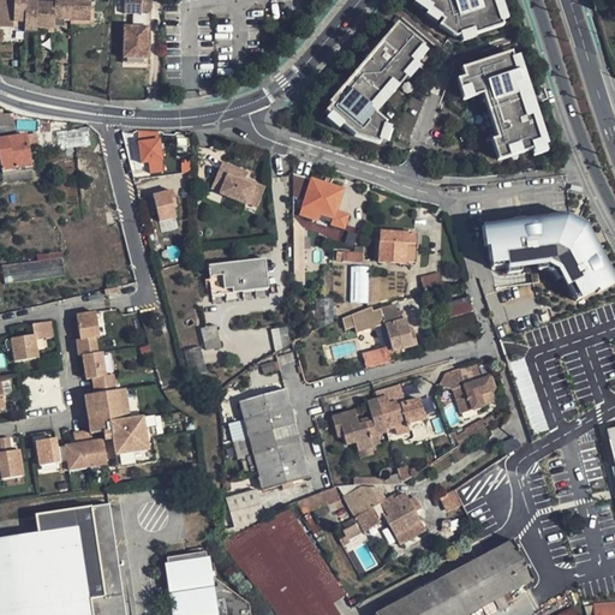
[(94,21),(94,0),(58,0),(58,3),(42,3),(41,0),(0,0),(0,27),(16,28),(17,22),(28,22),(28,31),(40,31),(41,28),(58,28),(58,19),(94,21)]
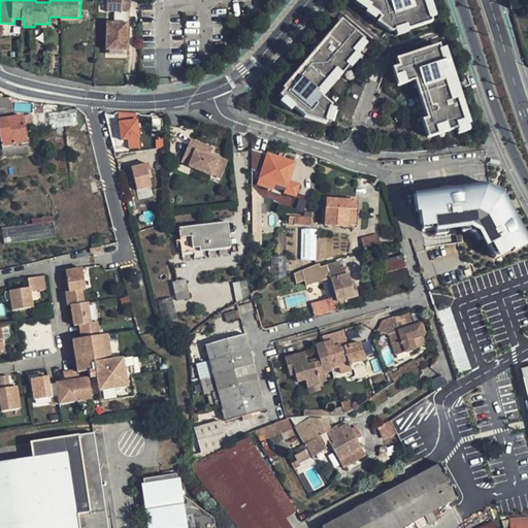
[(126,51),(127,11),(121,11),(121,2),(119,0),(107,0),(107,11),(114,11),(114,22),(106,22),(105,50),(126,51)]
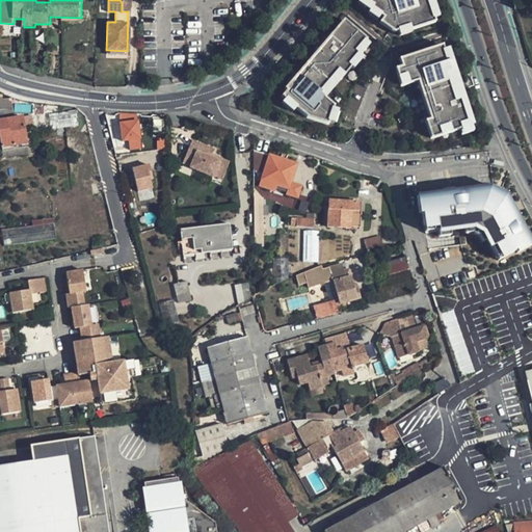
[(358,0),(357,2),(369,10),(368,12),(377,20),(380,16),(383,18),(380,23),(394,32),(397,31),(399,35),(410,31),(410,30),(434,22),(433,19),(439,17),(433,0),(358,0)]
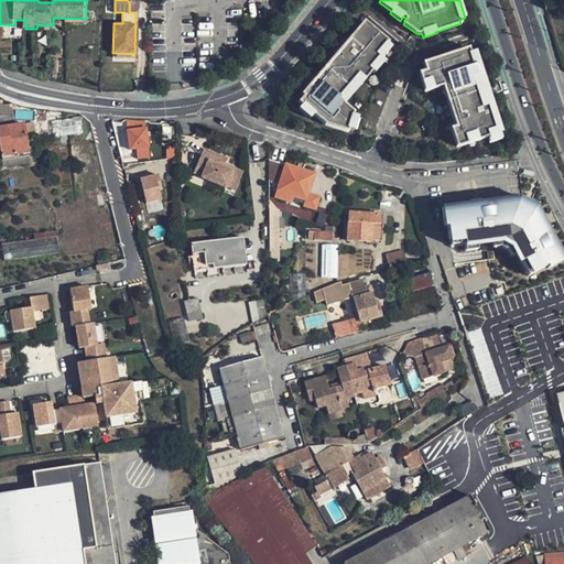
[(304,96),(299,101),(302,105),(299,108),(311,119),(314,115),(325,125),(347,131),(348,129),(353,130),(358,117),(353,115),(354,112),(348,98),(372,71),(375,72),(384,61),(381,58),(392,45),(365,21),(302,94),(304,96)]
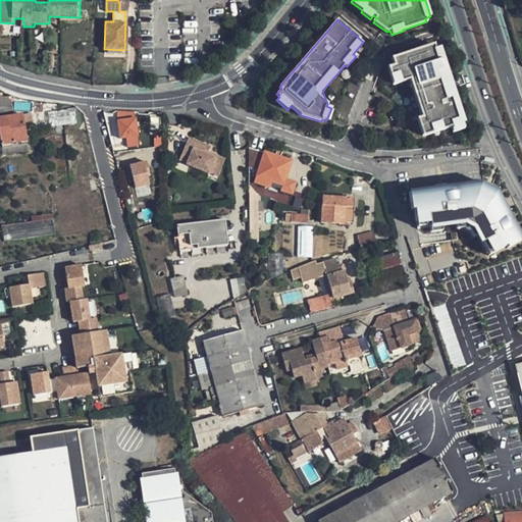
[(418,119),(423,136),(462,123),(440,61),(445,59),(439,47),(434,49),(433,45),(393,58),(395,65),(388,67),(394,85),(410,79),(423,117),(418,119)]
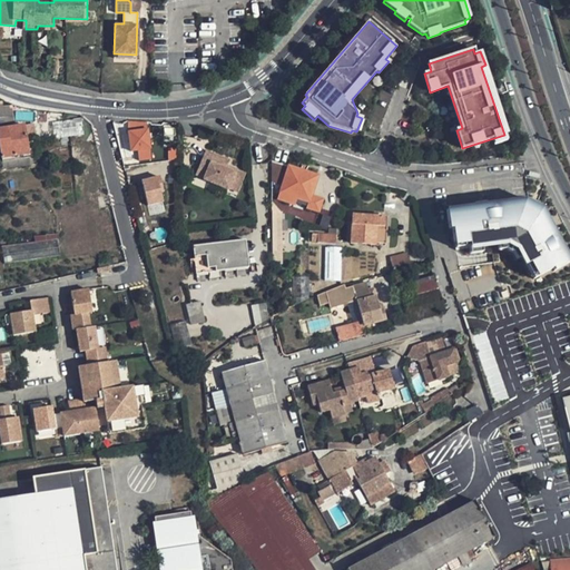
[(126,119),(127,133),(129,151),(135,150),(147,148),(148,148),(146,130),(145,121),(126,119)]
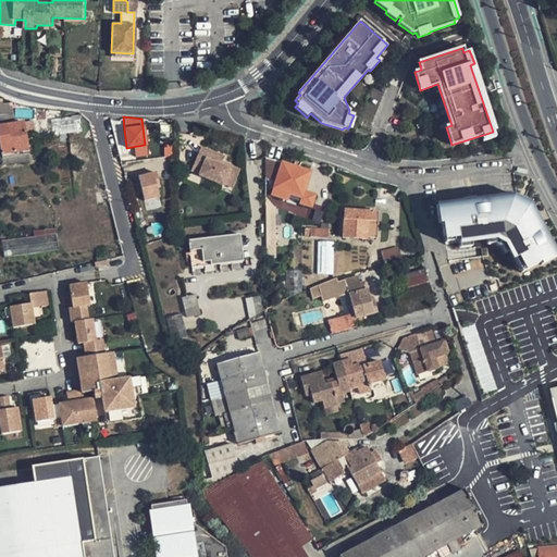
[(23,122),(0,126),(0,141),(1,147),(3,155),(29,149),(23,122)]
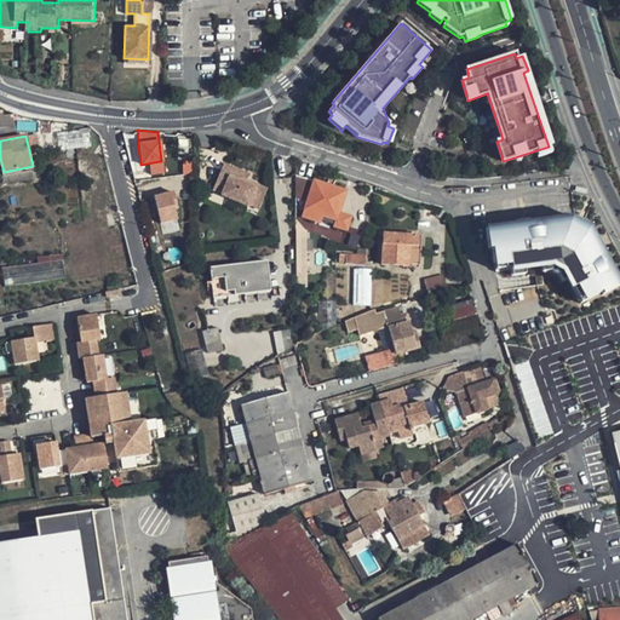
[(182,158),(171,155),(170,167),(173,168),(173,165),(181,166),(182,158)]
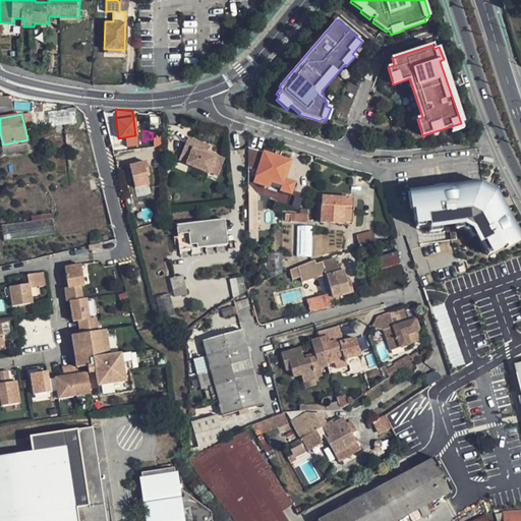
[(134,135),(123,137),(124,149),(135,147),(134,135)]
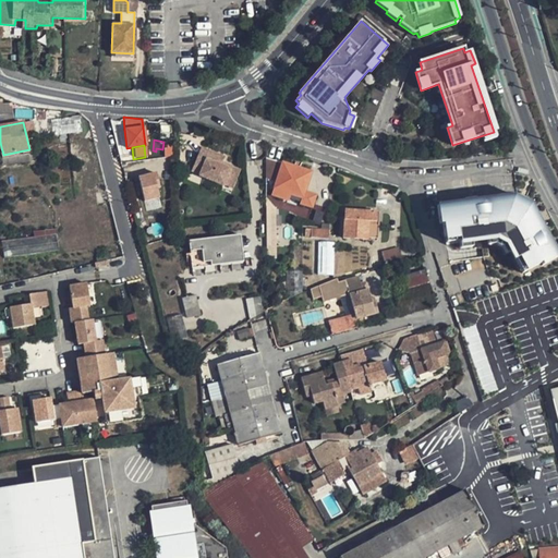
[(222,155),(198,145),(192,161),(201,165),(197,173),(221,183),(221,181),(232,185),(240,168),(228,164),(227,166),(219,162),(220,160),(222,155)]
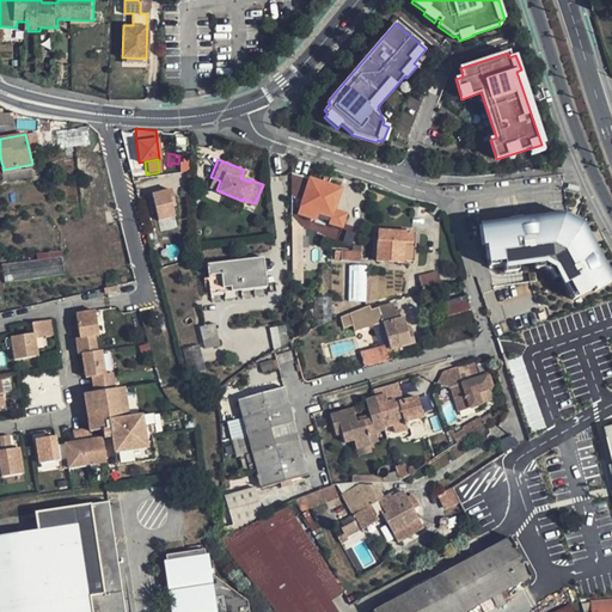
[(161,170),(163,183),(171,183),(170,169),(161,170)]
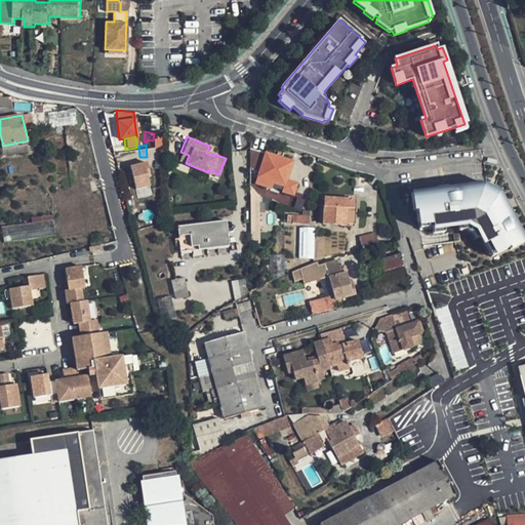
[(292,161),(266,153),(250,147),(249,150),(249,154),(264,158),(258,171),(254,183),(259,184),(261,178),(283,186),(281,191),(292,194),(295,184),(286,179),(292,161)]
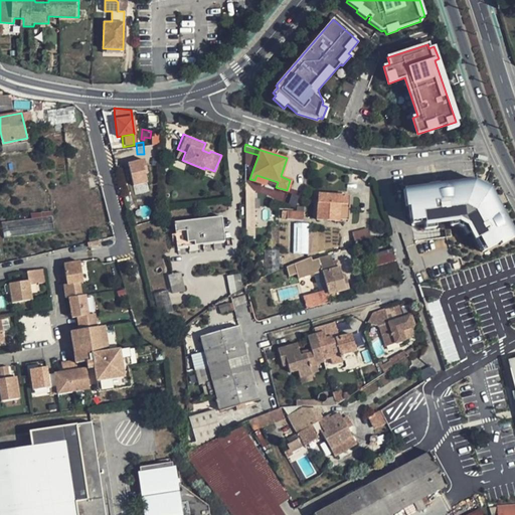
[(185,152),(177,149),(174,156),(182,160),(185,152)]
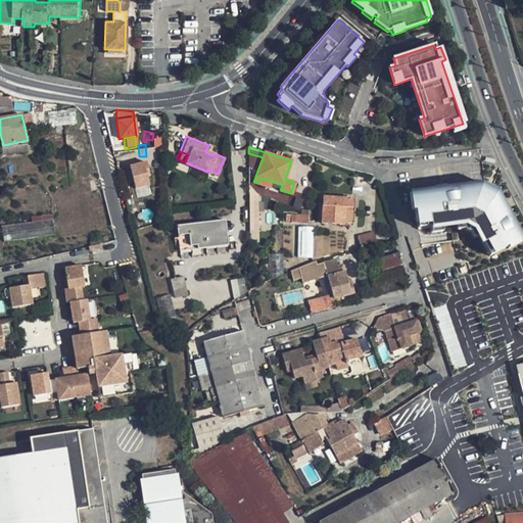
[(263,157),(248,153),(248,169),(257,171),(263,157)]
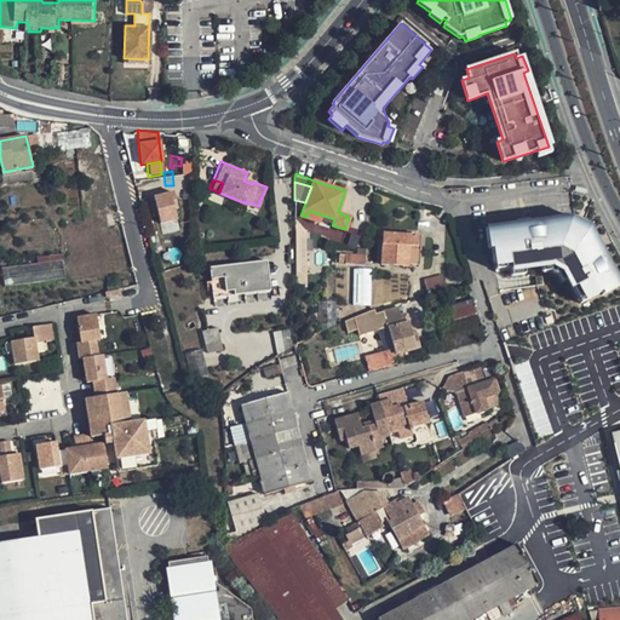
[(156,193),(160,233),(179,231),(176,191),(156,193)]
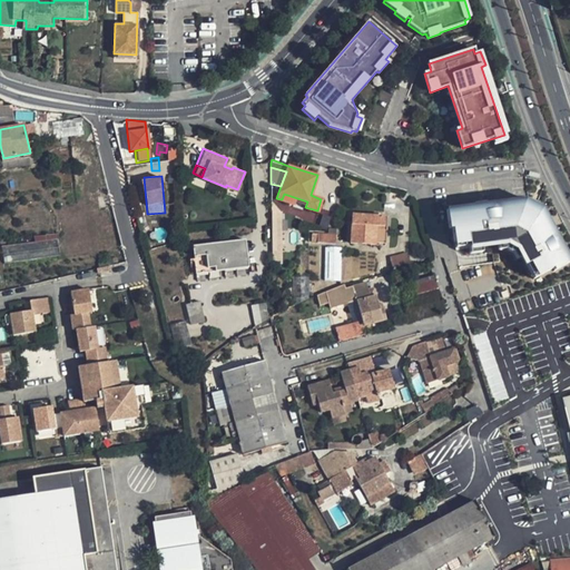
[(481,253),(481,246),(498,244),(498,251),(505,249),(512,253),(516,259),(521,257),(526,265),(533,278),(539,276),(553,268),(553,269),(569,262),(541,207),(526,199),(446,210),(449,228),(452,228),(453,243),(454,242),(455,249),(469,248),(470,254),(481,253)]
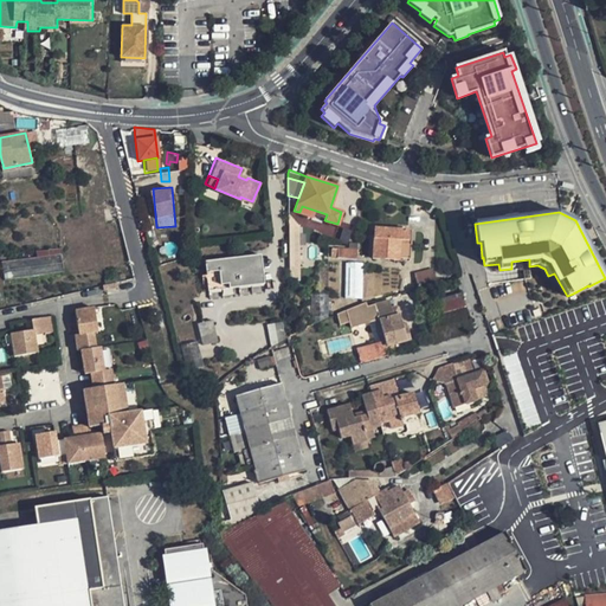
[(290,277),(300,277),(300,226),(290,226),(290,277)]
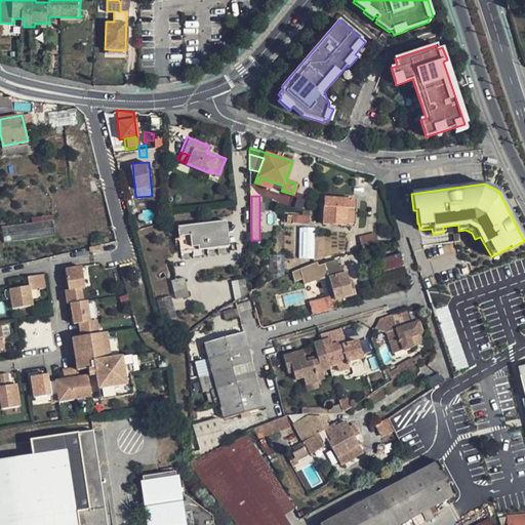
[(323,224),(347,225),(347,223),(357,223),(358,199),(355,199),(324,197),(323,224)]
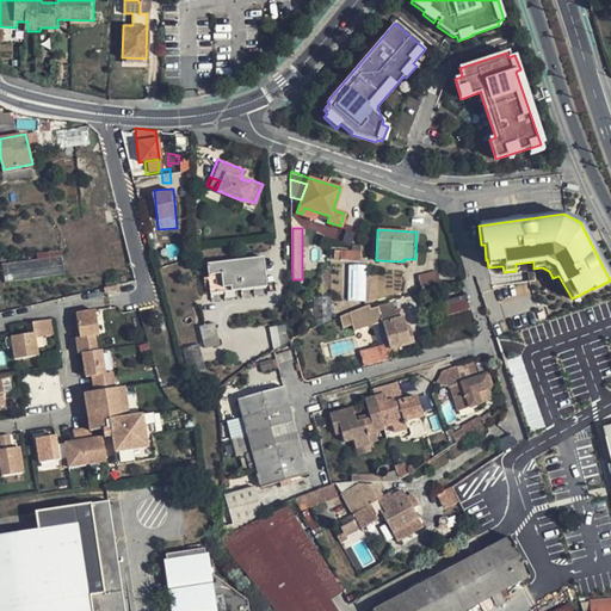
[(341,251),(359,252),(359,242),(351,239),(349,247),(334,247),(333,259),(340,260),(341,251)]
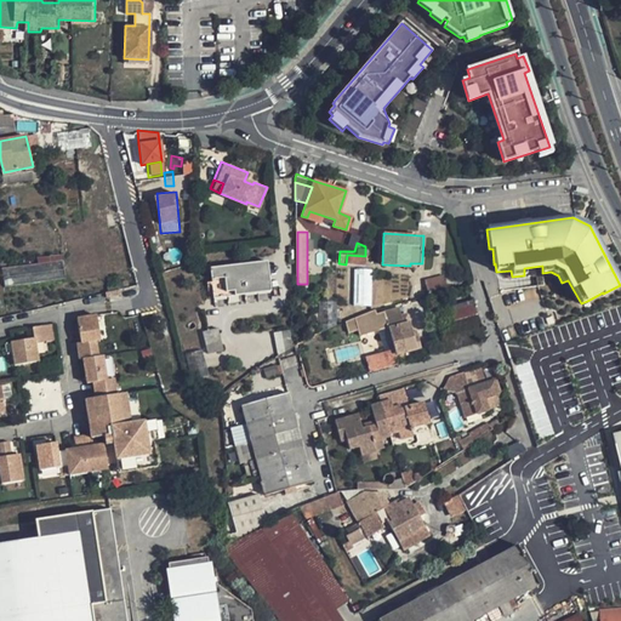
[(365,266),(365,256),(347,255),(346,265),(365,266)]
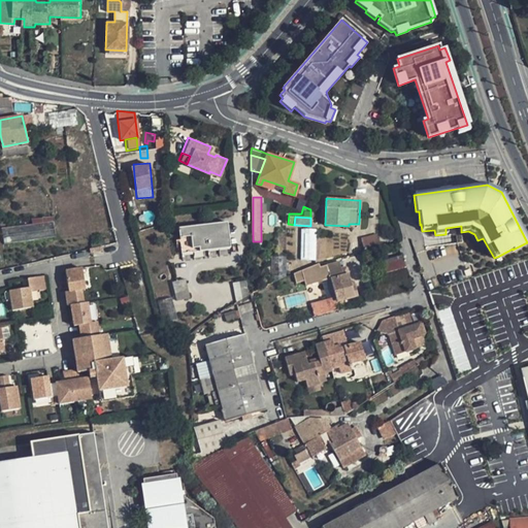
[(175,239),(176,253),(229,246),(227,221),(178,227),(179,239),(175,239)]
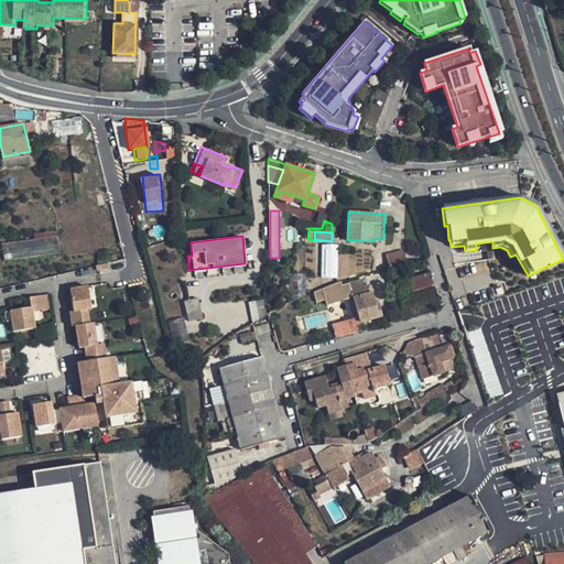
[(2,263),(62,255),(58,237),(0,246),(2,263)]
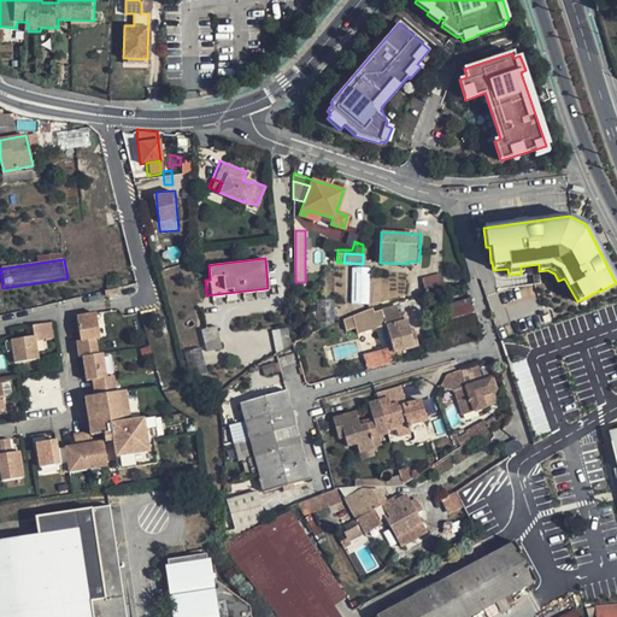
[(368,268),(352,268),(351,297),(368,297),(368,268)]
